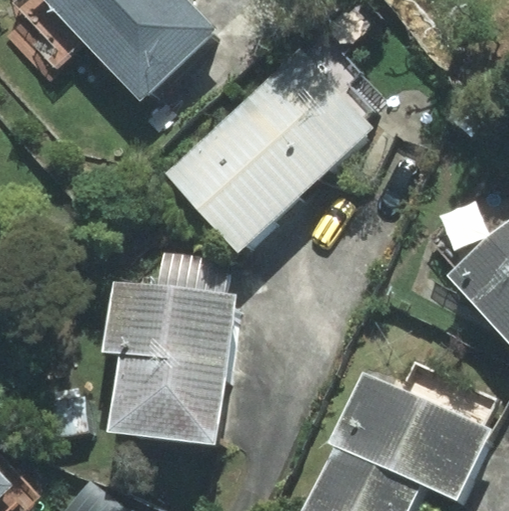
[(185,0),(14,0),(11,3),(25,18),(5,36),(43,77),(83,40),(138,100),(214,31),(185,0)]
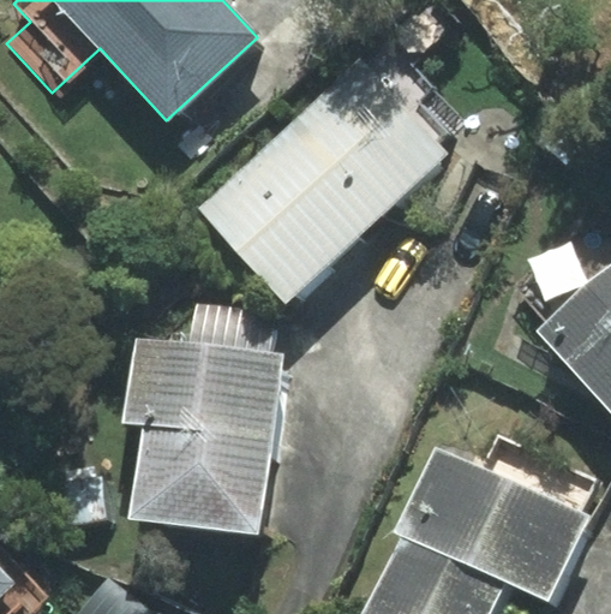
[(285,299),(441,153),(355,63),(199,209),(285,299)]
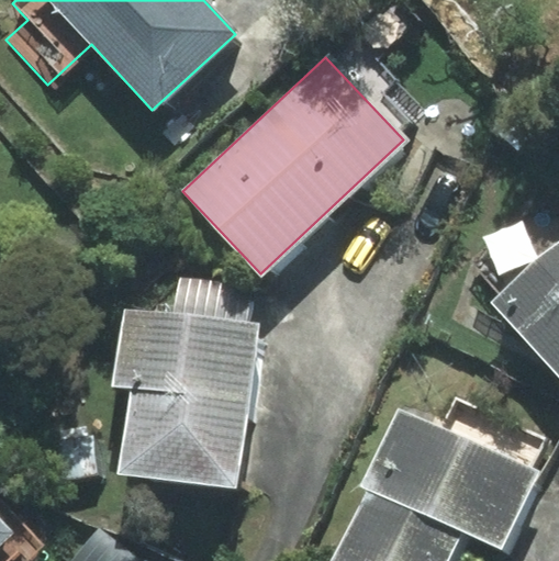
[(558,376),(558,247),(494,303),(558,376)]
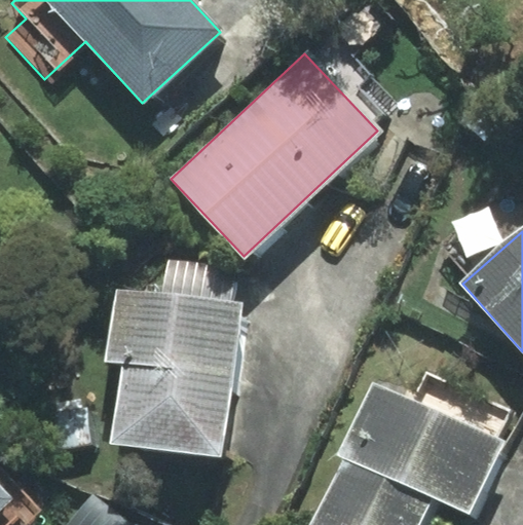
[(114,290),(106,362),(119,364),(109,444),(220,457),(238,304),(114,290)]
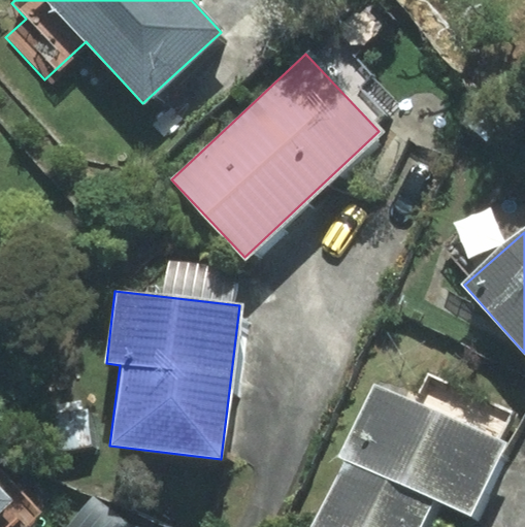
[(417,526),(430,498),(468,516),(501,445),(494,441),(509,412),(425,373),(412,403),(373,386),(338,460),(345,463),(314,526),(417,526)]
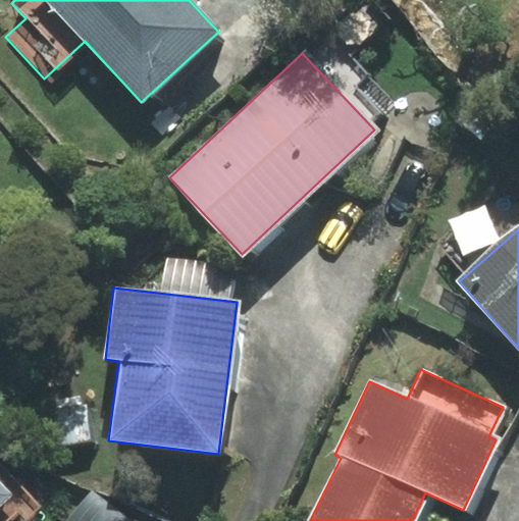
[(23,520),(39,507),(0,465),(0,520),(23,520)]
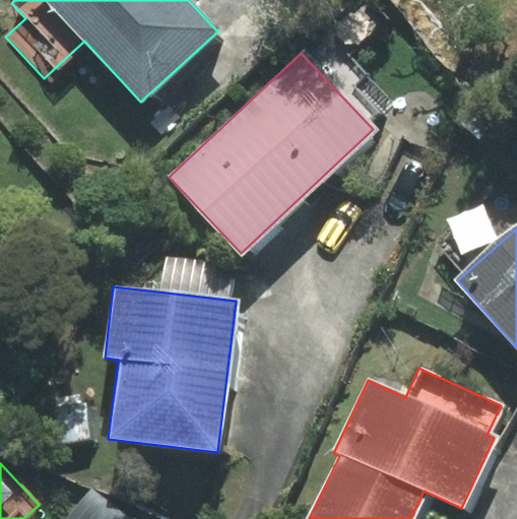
All buildings are outlined.
